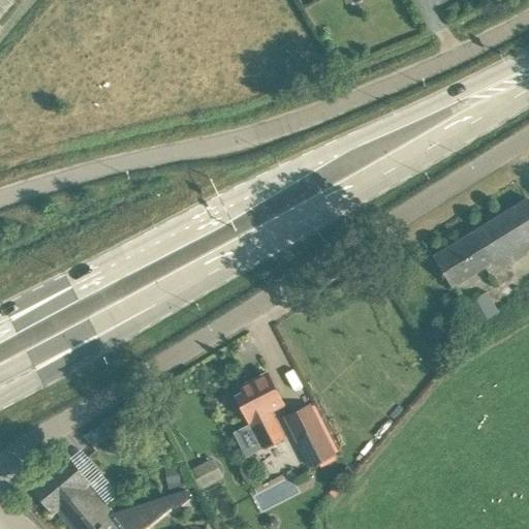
[(528,251),(528,200),(527,197),(434,255),(453,286),(485,266),(490,276),(528,251)]
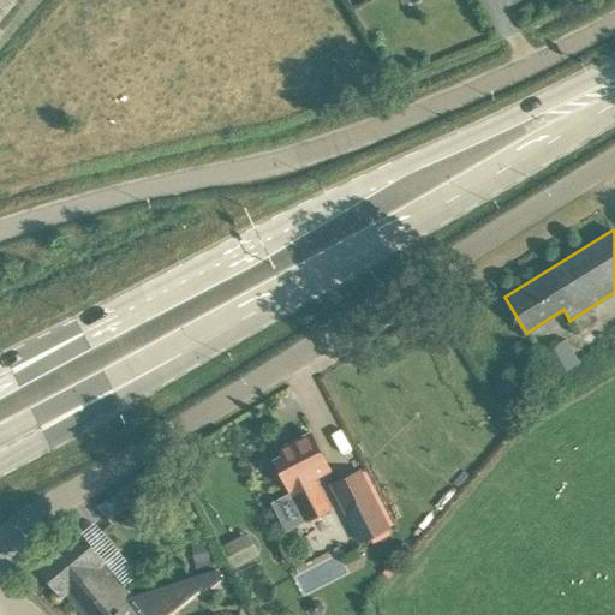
[(541,353),(554,376),(579,362),(566,339),(541,353)]
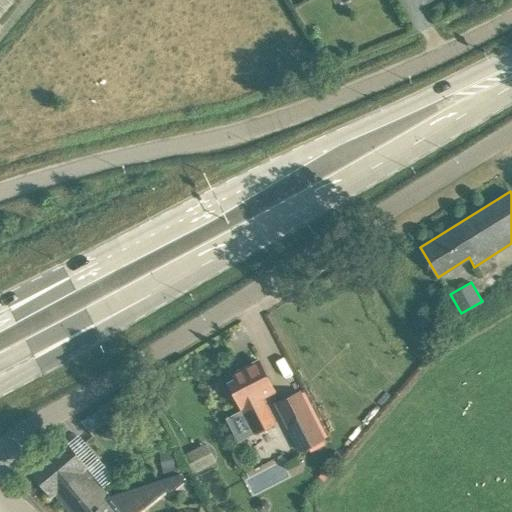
[(275,391),(267,377),(258,360),(233,373),(235,378),(228,382),(242,408),(243,408),(256,433),(275,423),(262,398),(275,391)]
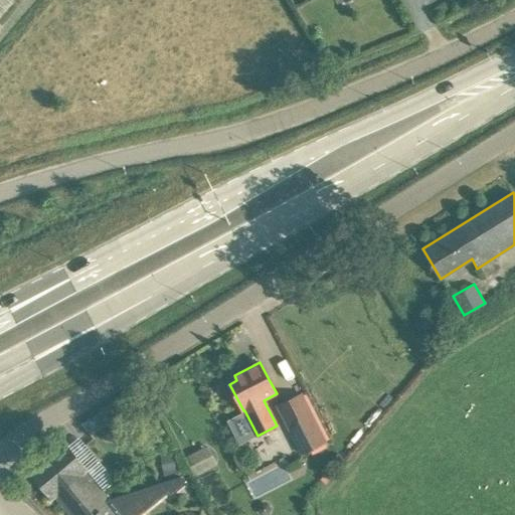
[(325,443),(300,393),(279,405),(303,454),(325,443)]
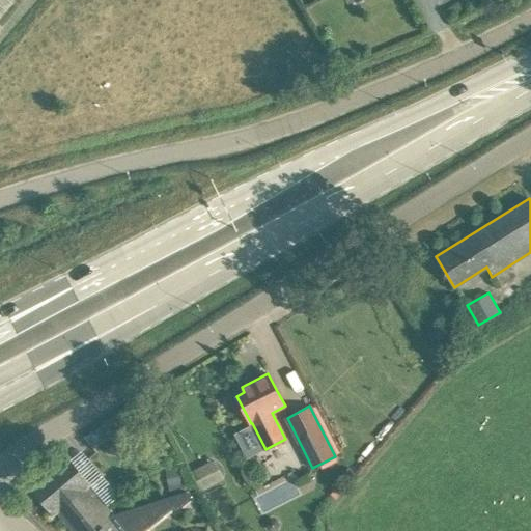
[(91,530),(113,513),(66,457),(30,487),(53,514),(57,511),(73,530),(91,530)]
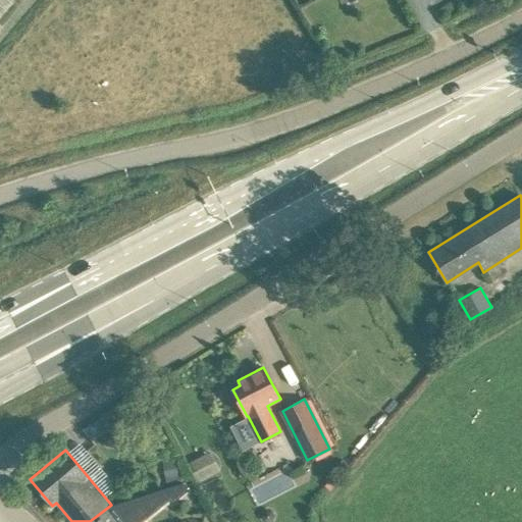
[(220,470),(210,452),(188,463),(198,482),(220,470)]
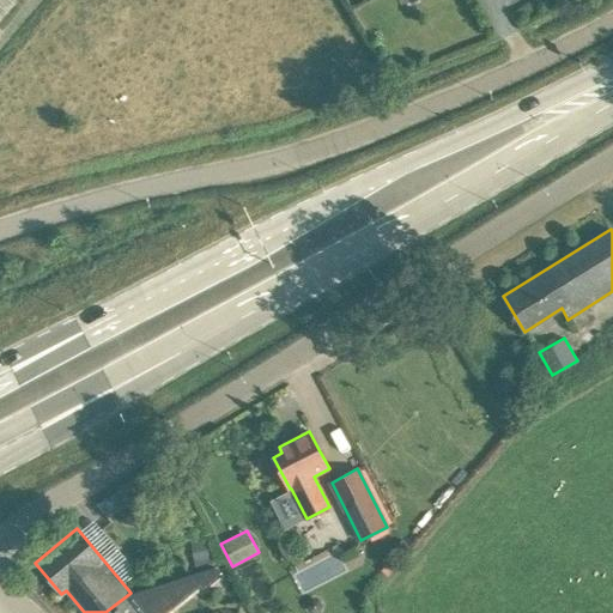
[(105,612),(146,612),(131,593),(105,612)]
